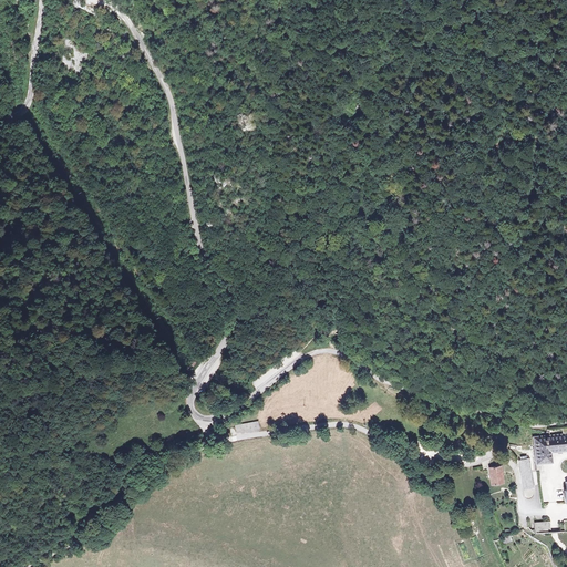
[(258,421),(235,425),(236,433),(259,429),(258,421)]
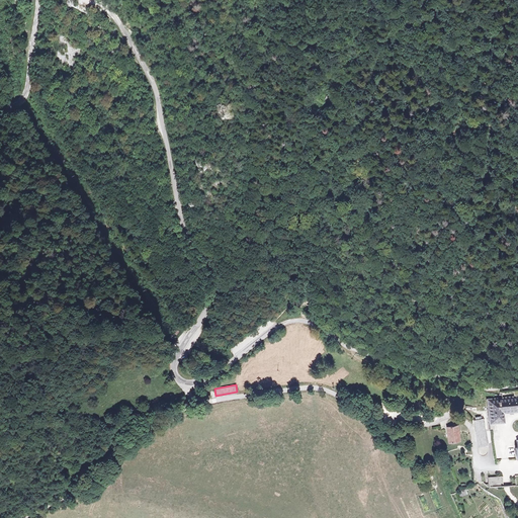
[(517,391),(516,392),(516,397),(489,399),(491,423),(505,422),(505,412),(517,410),(517,439),(516,440),(517,447),(514,447),(515,455),(515,458),(517,458),(517,391)]
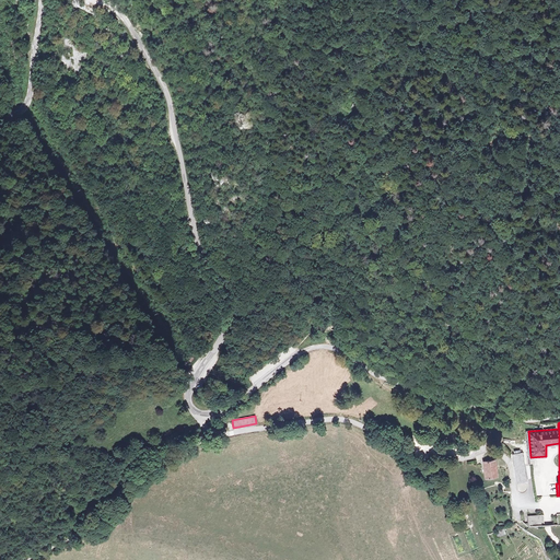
[(521,445),(510,447),(513,467),(524,466),(522,455),(521,445)]
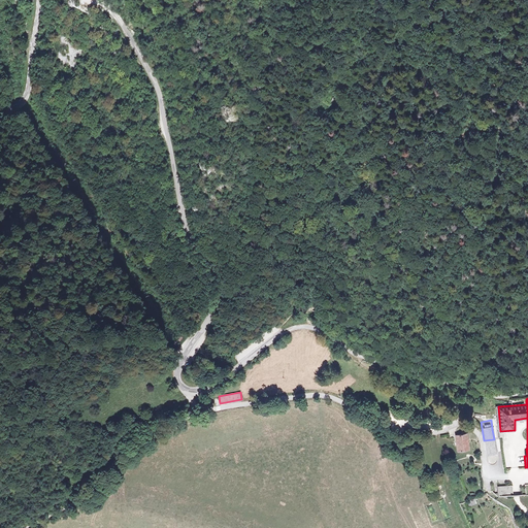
[(463,435),(455,435),(457,453),(458,453),(468,452),(466,434),(463,435)]
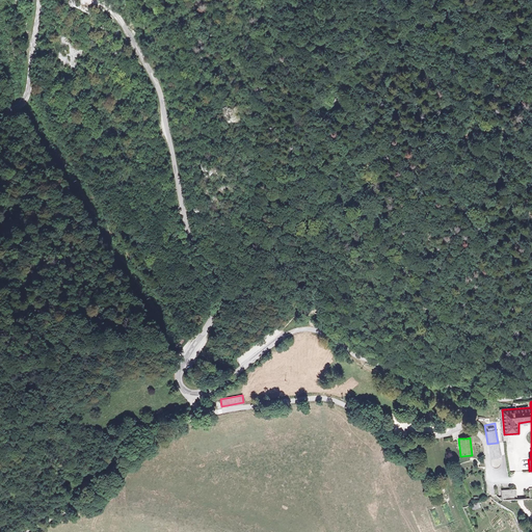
[(487,444),(490,460),(498,459),(500,458),(498,443),(487,444)]
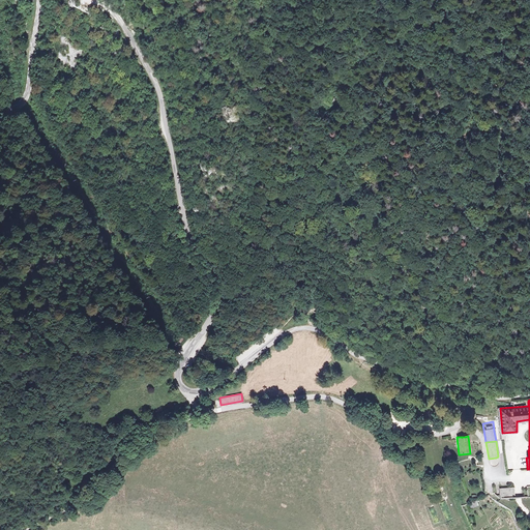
[(513,488),(499,488),(500,497),(514,497),(513,488)]
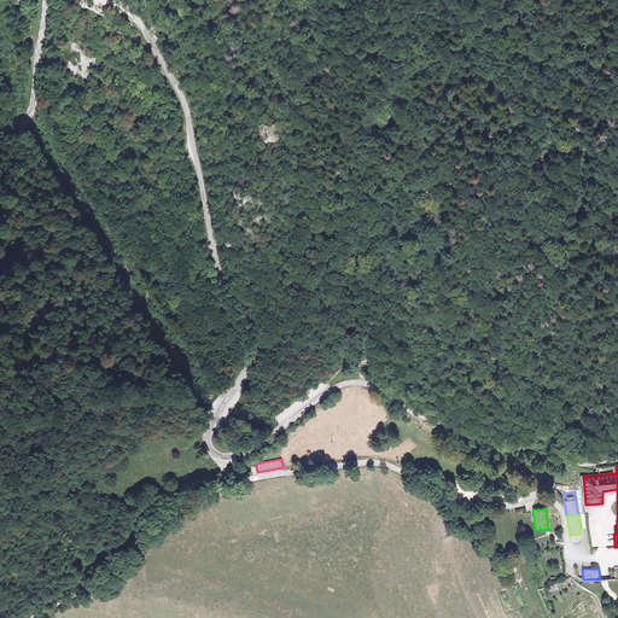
[(519,606),(526,604),(518,583),(511,587),(519,606)]
